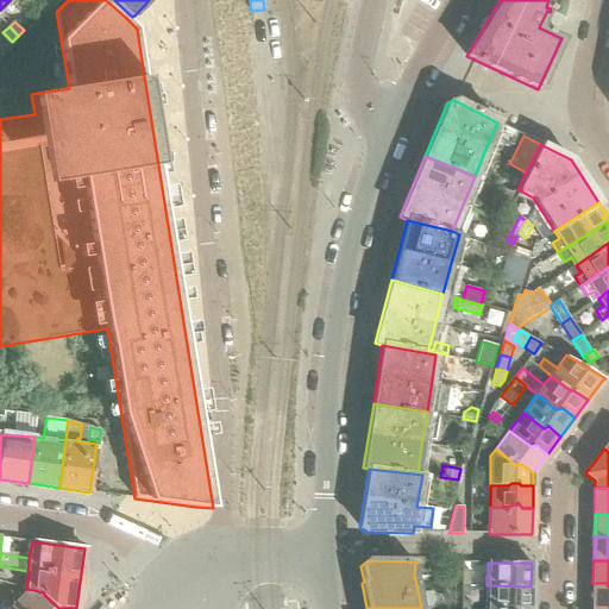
[(608,608),(608,586),(606,583),(592,583),(592,608),(608,608)]
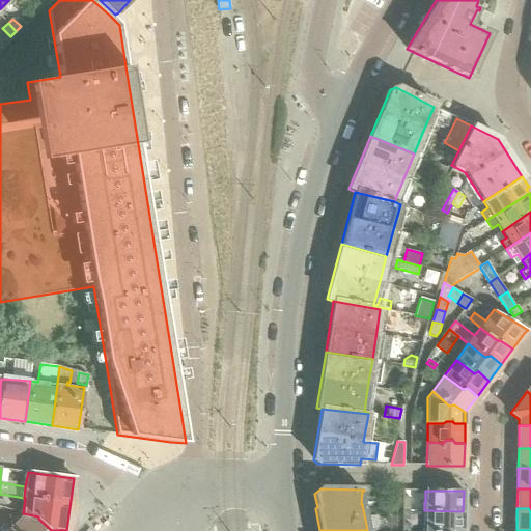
[(463,530),(463,511),(425,510),(424,530),(446,530),(448,530),(463,530)]
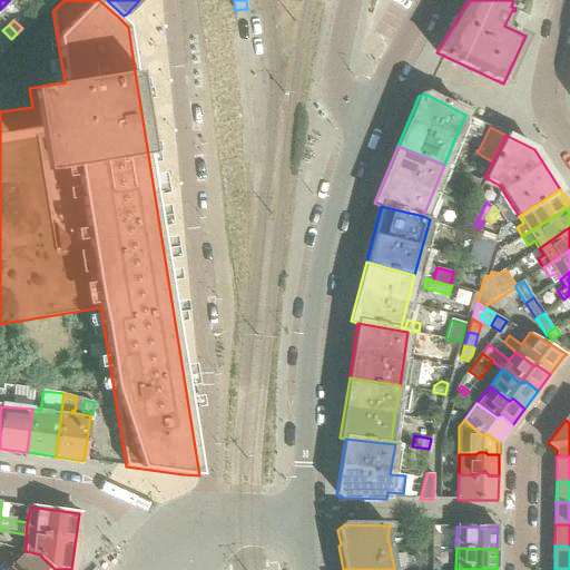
[(6,569),(55,569),(41,557),(41,554),(25,551),(25,552),(6,569)]
